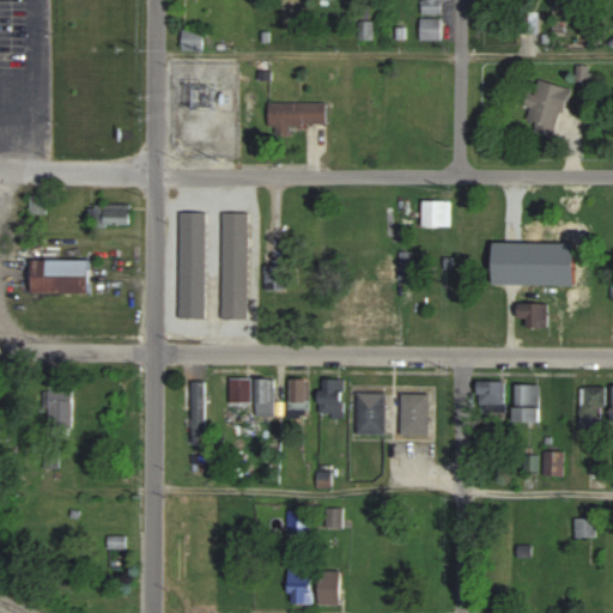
[(423,0),(423,14),(445,14),(445,0),(423,0)]
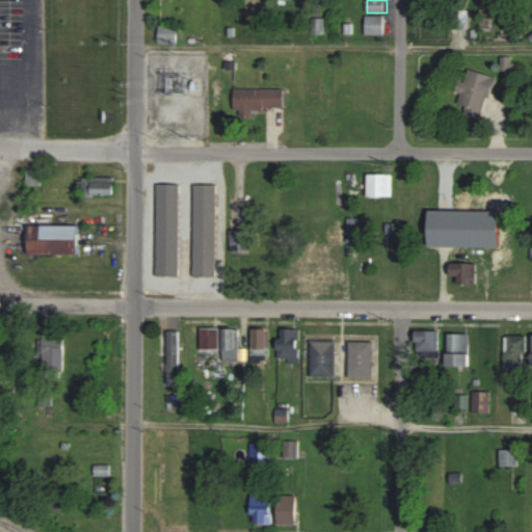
[(503,0),(502,0),(482,0),(483,9),(509,9),(509,0),(503,0)]
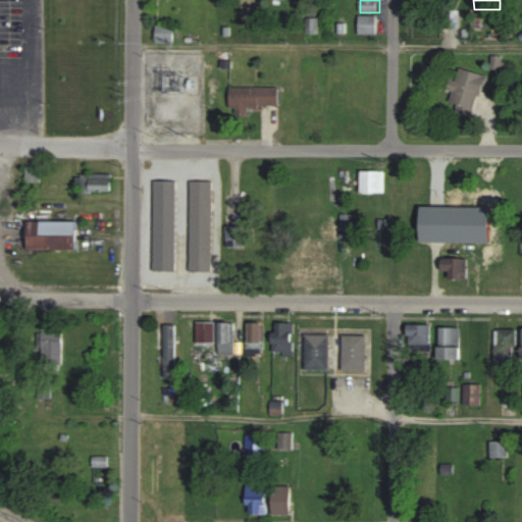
[(377,15),(360,15),(360,35),(377,35),(377,15)]
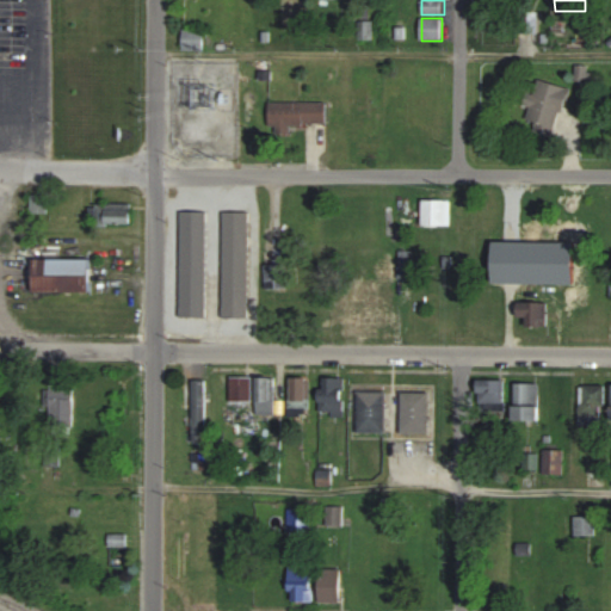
[(184,50),(205,50),(205,29),(184,29),(184,50)]
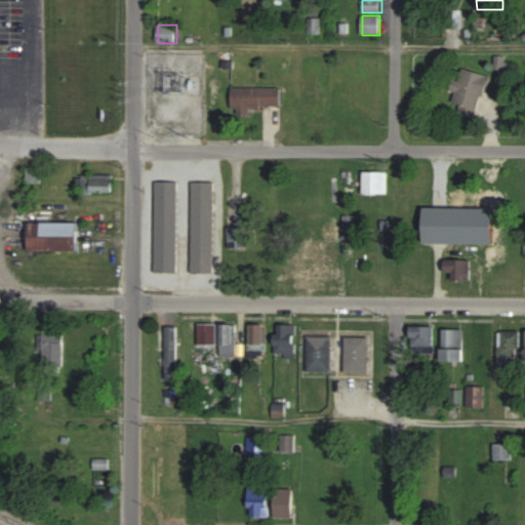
[(459,81),(454,80),(451,92),(456,93),(452,111),(477,117),(488,74),(462,68),(459,81)]
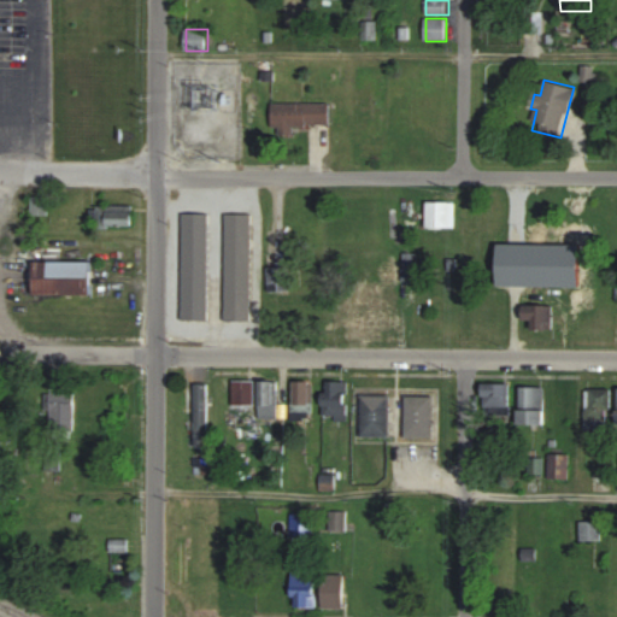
[(295,135),(295,125),(331,125),(331,104),(272,104),(272,135),(295,135)]
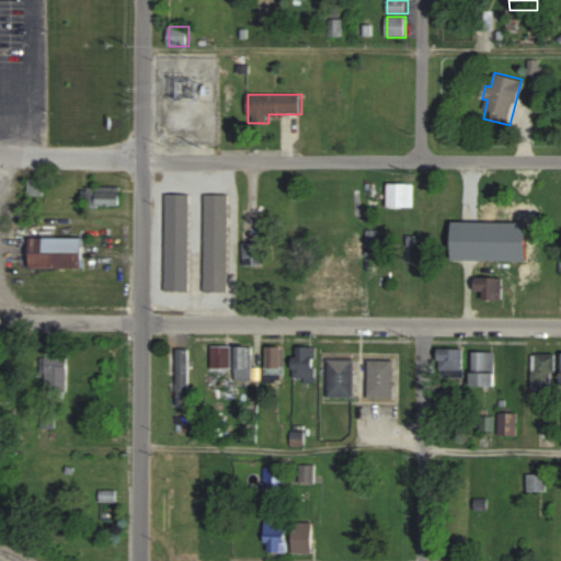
[(389,208),(416,208),(416,184),(389,184),(389,208)]
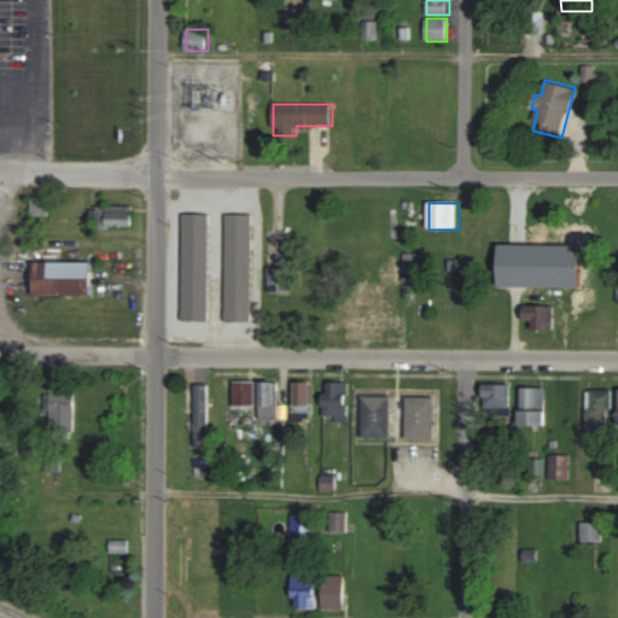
[(92,227),(134,227),(134,205),(92,205),(92,227)]
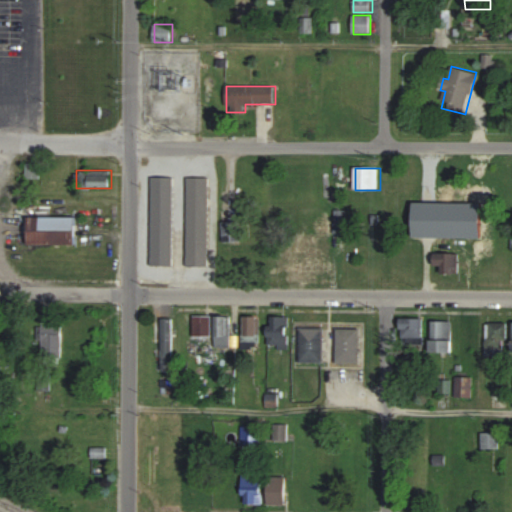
[(149,268),(149,178),(172,178),(172,269),(149,268)]
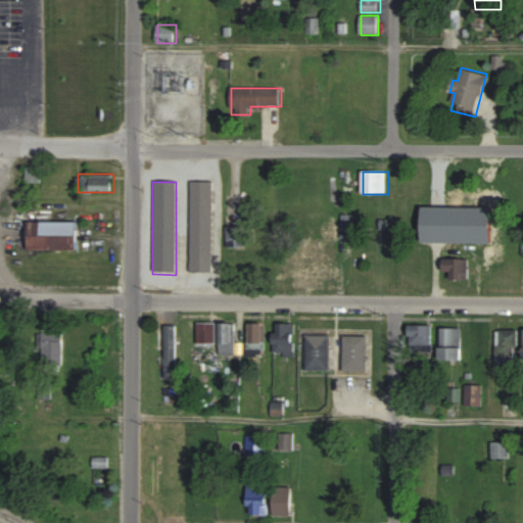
[(189,274),(189,183),(211,183),(211,274),(189,274)]
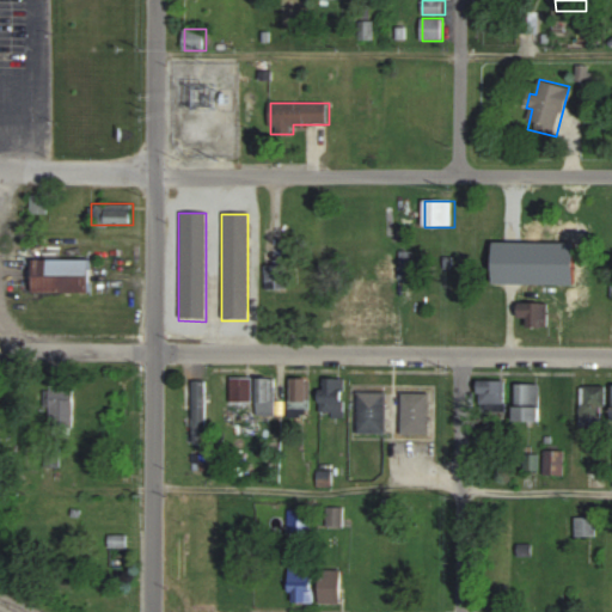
[(91,259),(35,259),(35,293),(91,293),(91,259)]
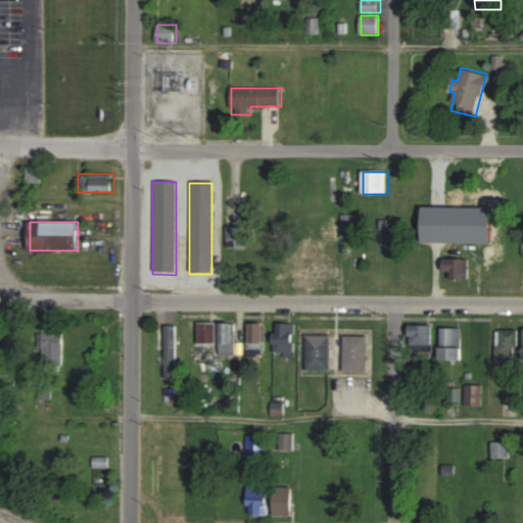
[(433,224),(433,240),(450,240),(450,224),(433,224)]
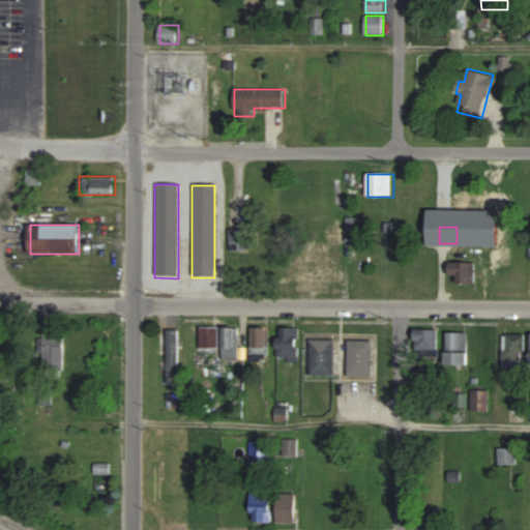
[(232,253),(251,253),(251,229),(232,229),(232,253)]
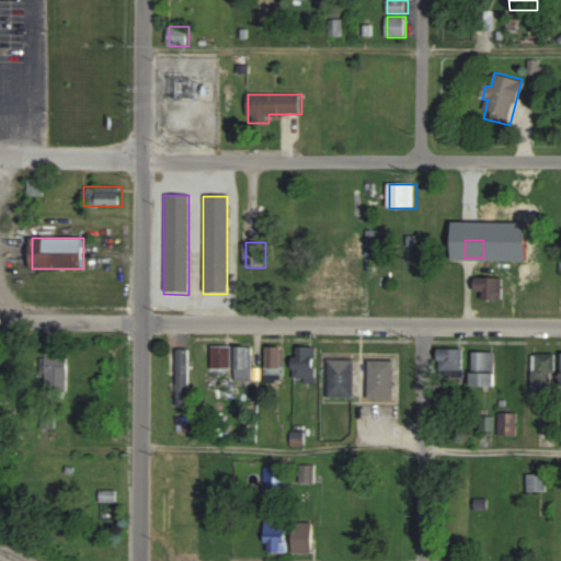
[(478,292),(487,292),(487,299),(504,299),(504,275),(478,275),(478,292)]
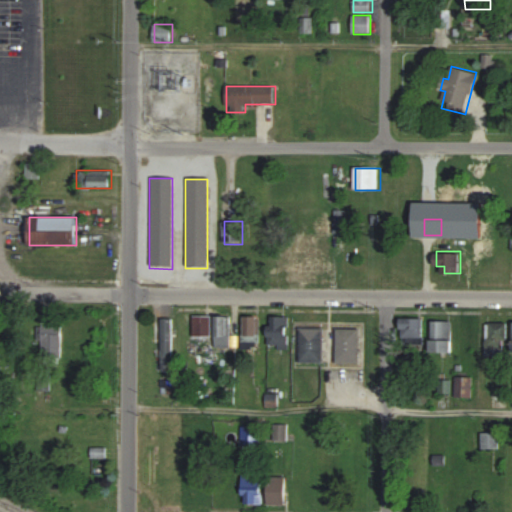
[(195,337),(212,337),(212,316),(195,316),(195,337)]
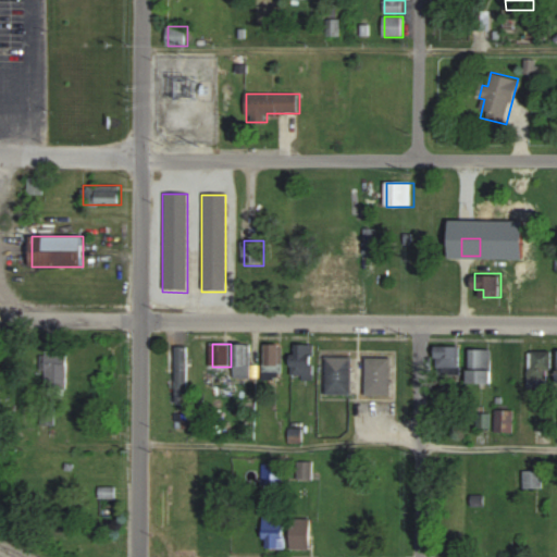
[(252,379),(252,344),(235,344),(235,379),(252,379)]
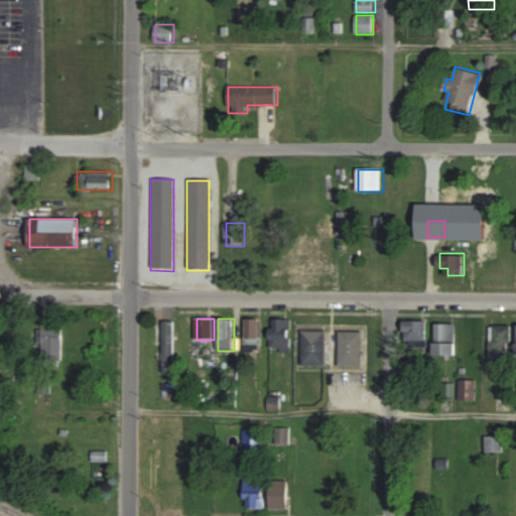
[(263,351),(263,319),(245,319),(245,351),(263,351)]
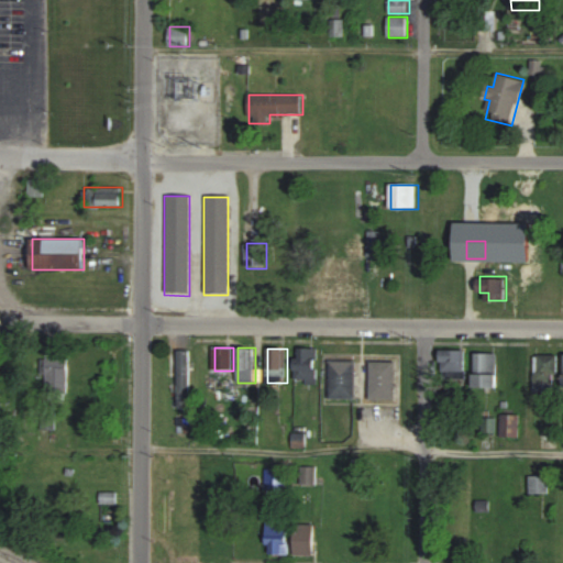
[(297,384),(319,384),(319,349),(297,349),(297,384)]
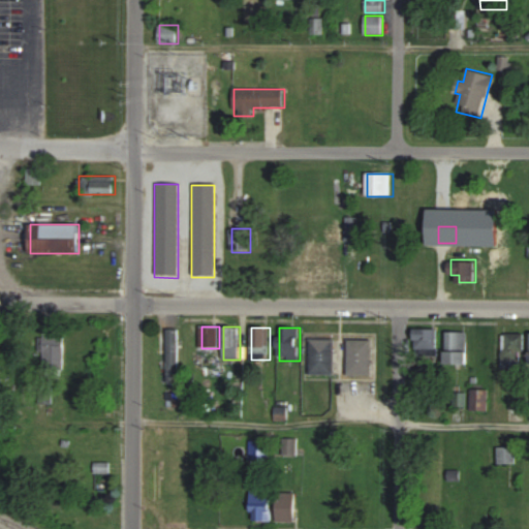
[(438,330),(414,330),(414,355),(438,355),(438,330)]
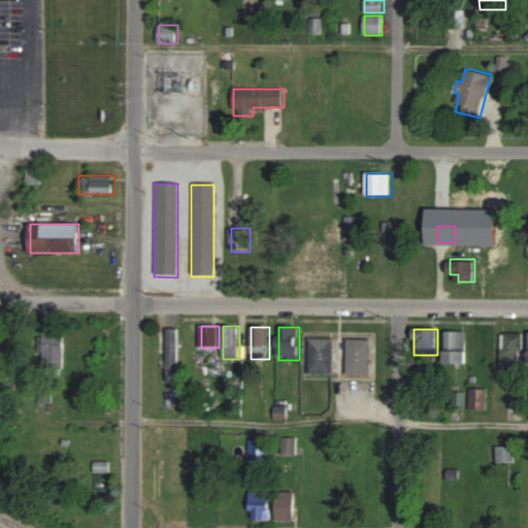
[(446,365),(468,365),(468,331),(446,331),(446,365)]
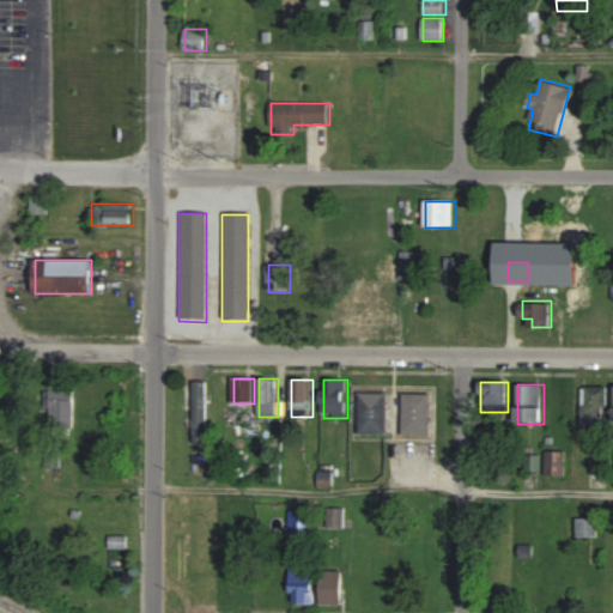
[(206,386),(186,386),(186,437),(206,437),(206,386)]
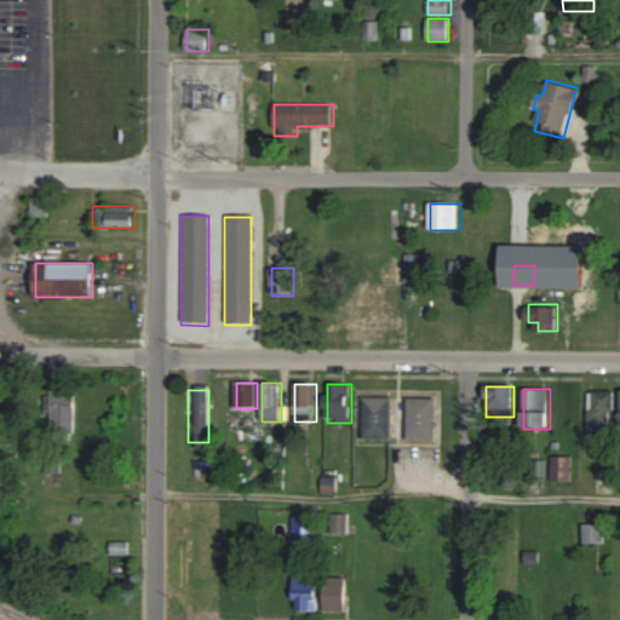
[(615,390),(590,390),(590,426),(615,426),(615,390)]
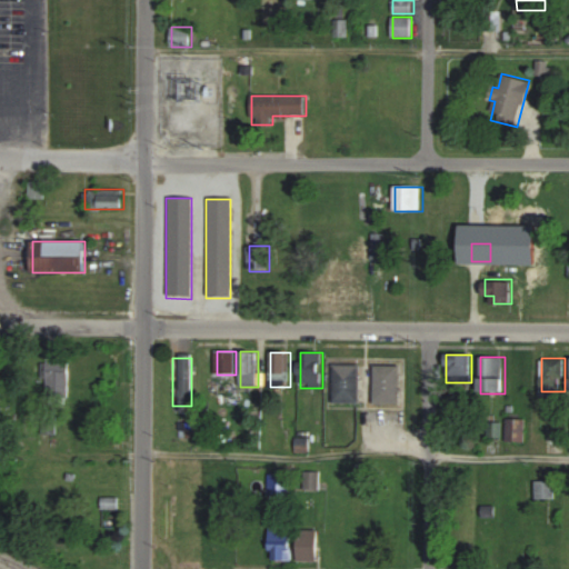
[(70,397),(70,361),(47,361),(47,397),(70,397)]
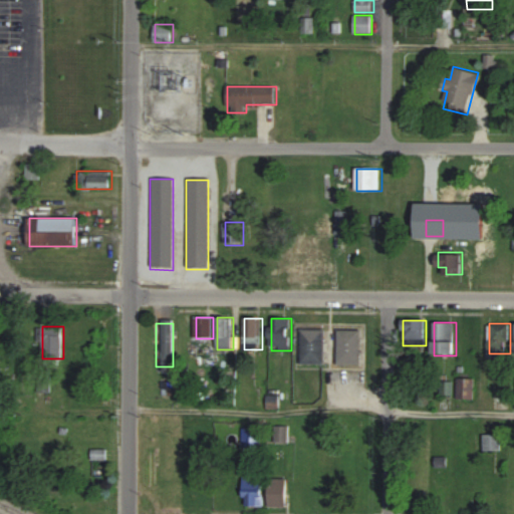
[(325,330),(303,330),(303,363),(325,364),(325,330)]
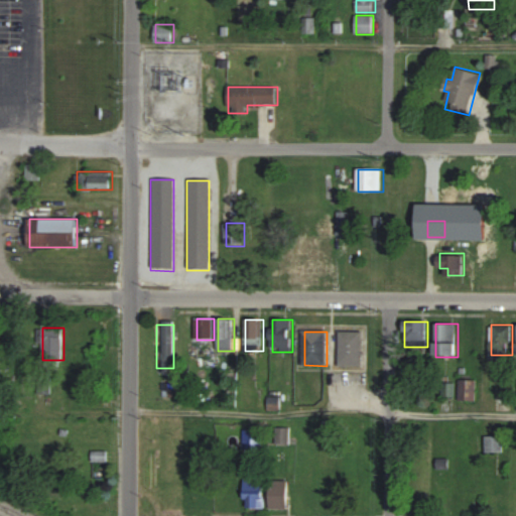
[(364,333),(342,333),(342,366),(364,366),(364,333)]
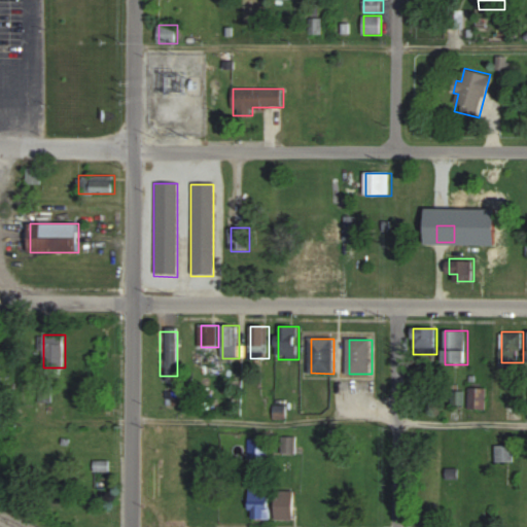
[(264,441),(251,441),(251,460),(264,460),(264,441)]
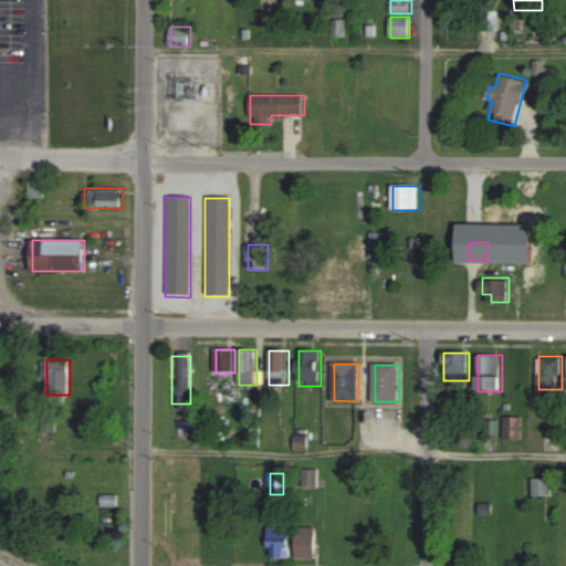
[(554,498),(554,478),(533,478),(533,498),(554,498)]
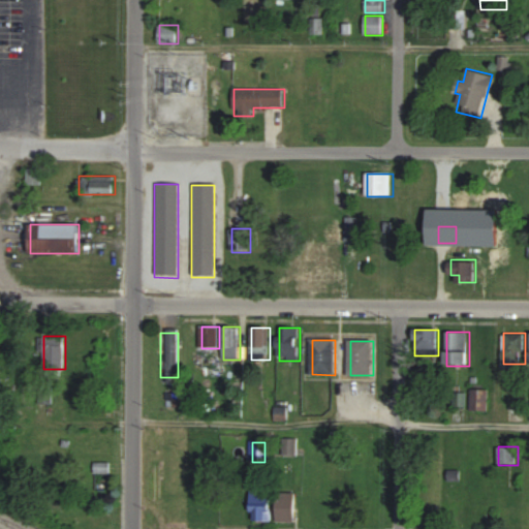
[(110,473),(111,463),(95,462),(95,472),(110,473)]
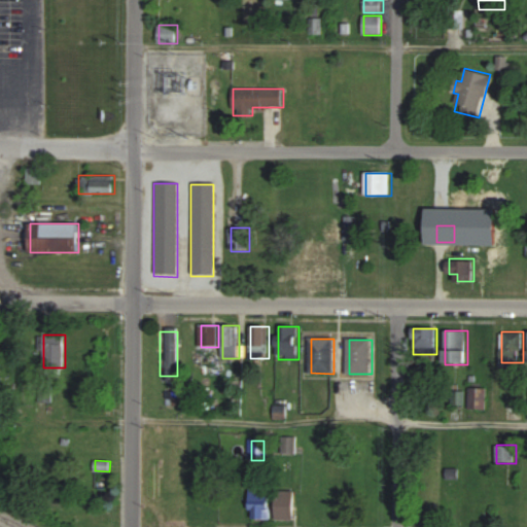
[(277,520),(296,520),(296,491),(277,491),(277,520)]
